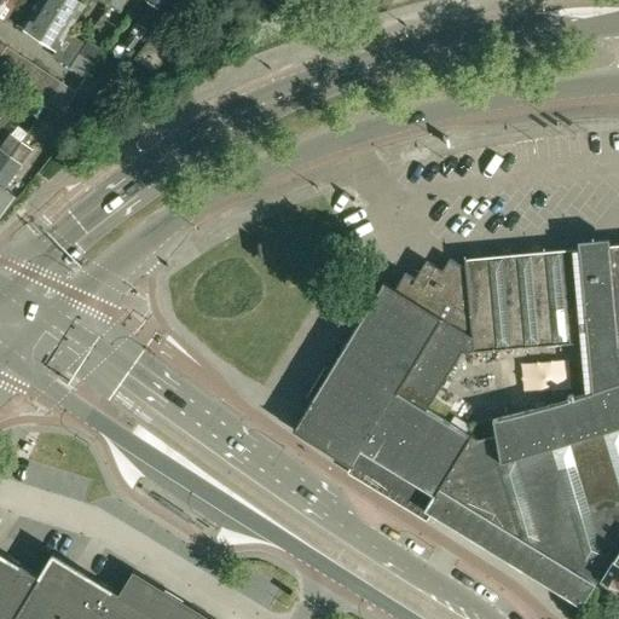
[(13,0),(0,0),(0,17),(6,22),(19,3),(13,0)]
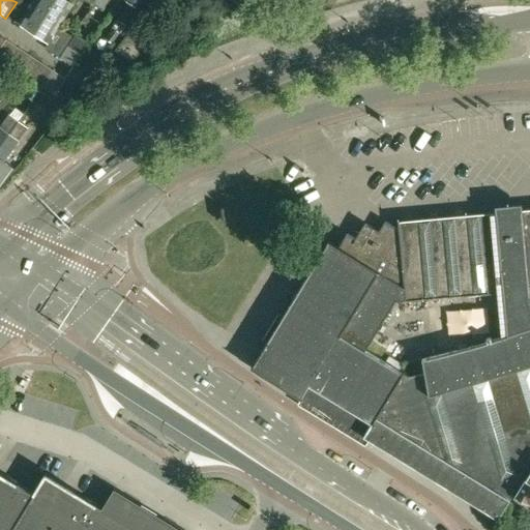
[(74,3),(68,0),(36,0),(34,4),(22,24),(49,41),(74,3)]
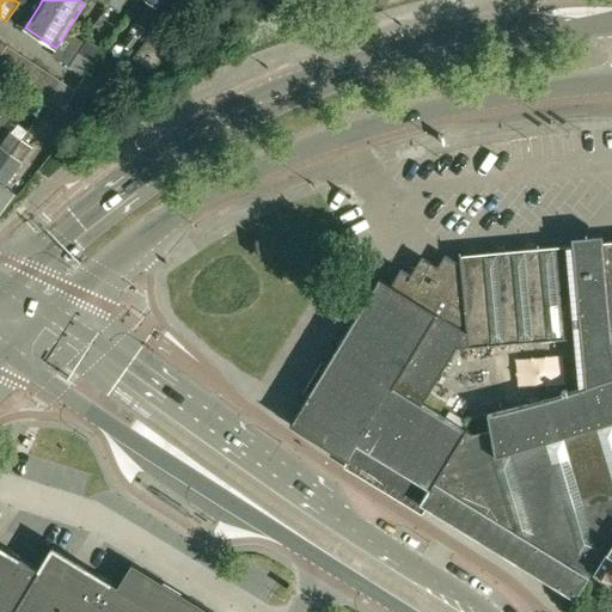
[(138,20),(129,32),(132,34),(139,38),(139,40),(147,28),(148,28),(148,26),(167,0),(151,0),(136,20),(138,20)]
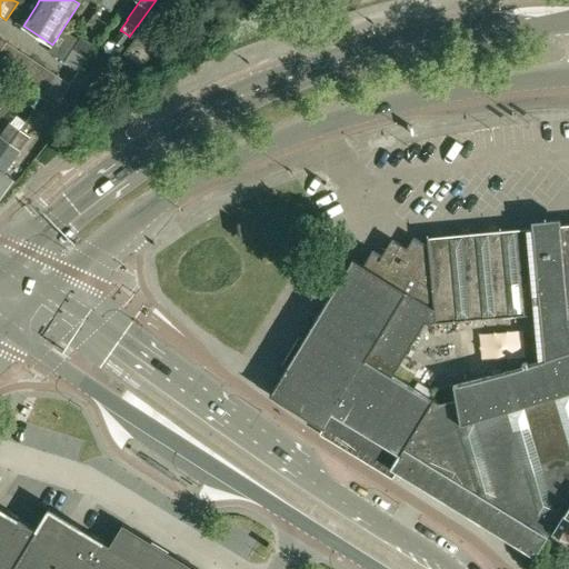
[(122,31),(112,41),(119,47),(129,36),(122,31)]
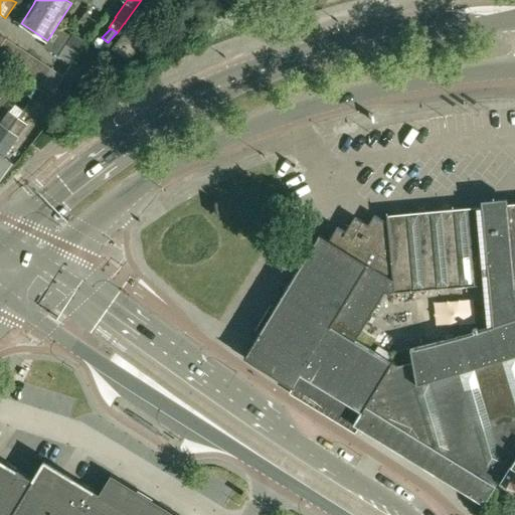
[(68,39),(65,43),(58,54),(57,55),(72,65),(82,49),(88,42),(73,32),(68,39)]
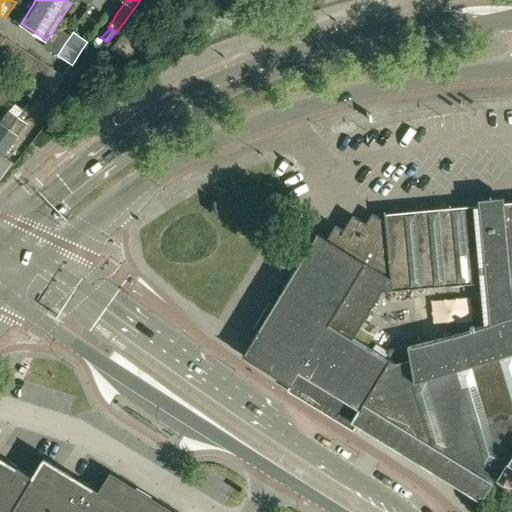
[(128,60),(140,44),(124,32),(112,48),(128,60)]
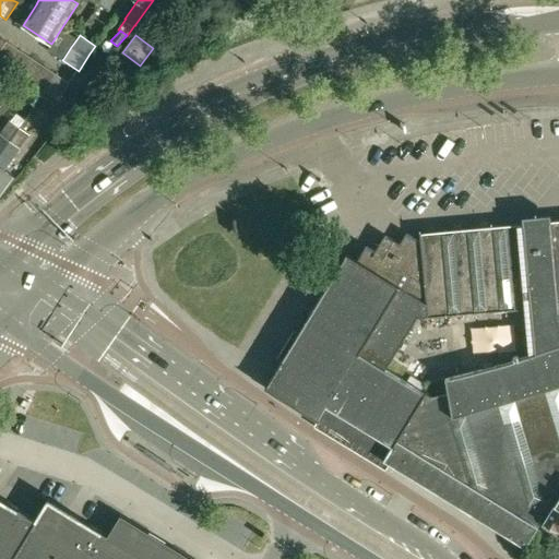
[(63,59),(71,47),(57,38),(49,49),(63,59)]
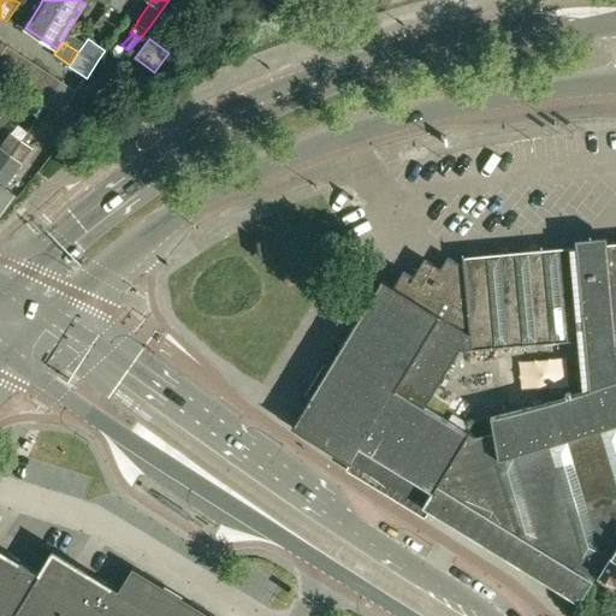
[(0,71),(7,76),(22,53),(9,43),(0,55),(0,71)]
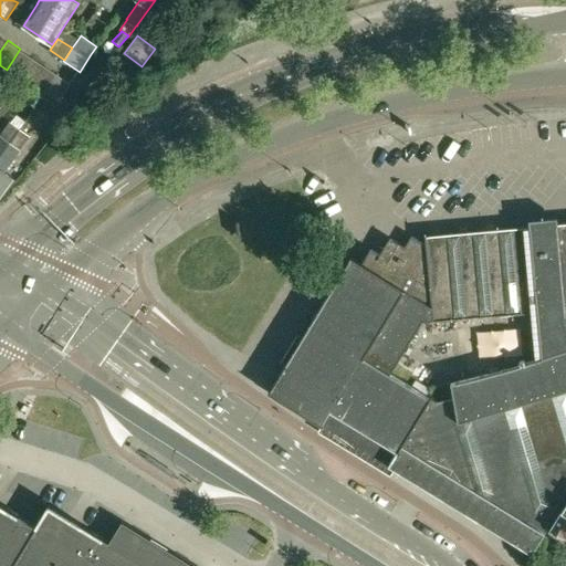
[(33,58),(20,49),(7,70),(19,79),(33,58)]
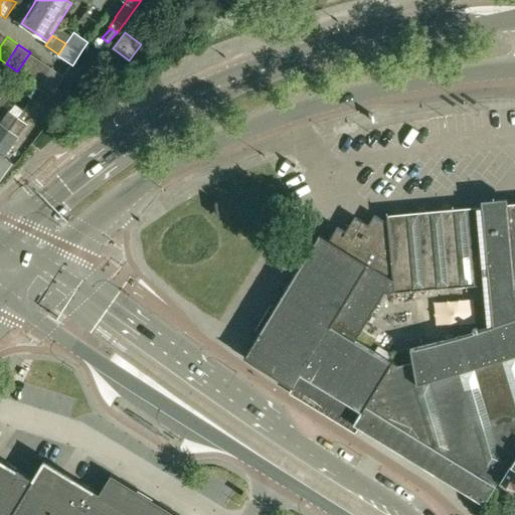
[(29,79),(42,60),(30,52),(17,71),(29,79)]
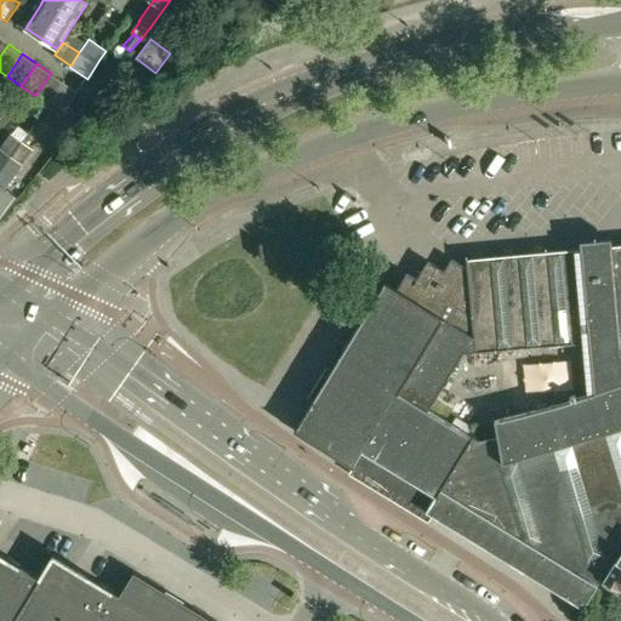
[(64,83),(51,73),(35,96),(49,106),(64,83)]
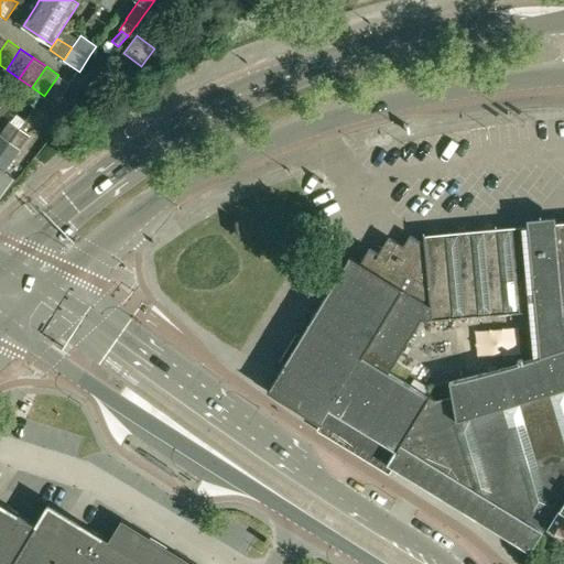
[(71,83),(85,93),(93,83),(78,72),(71,83)]
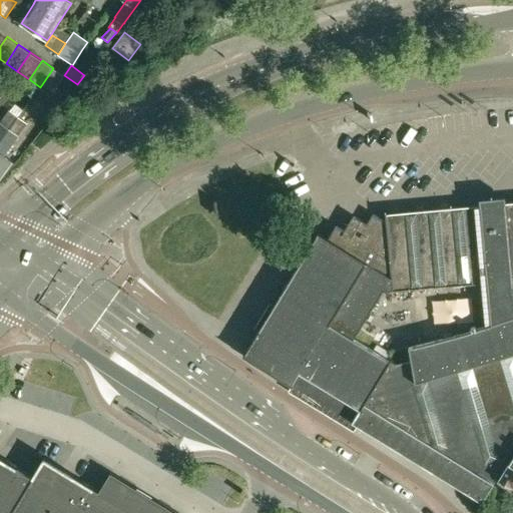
[(65,76),(53,68),(40,87),(52,94),(65,76)]
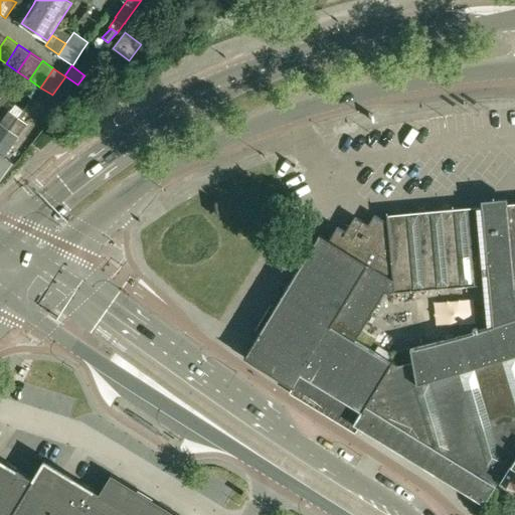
[(0,141),(17,117),(9,111),(0,123),(0,141)]
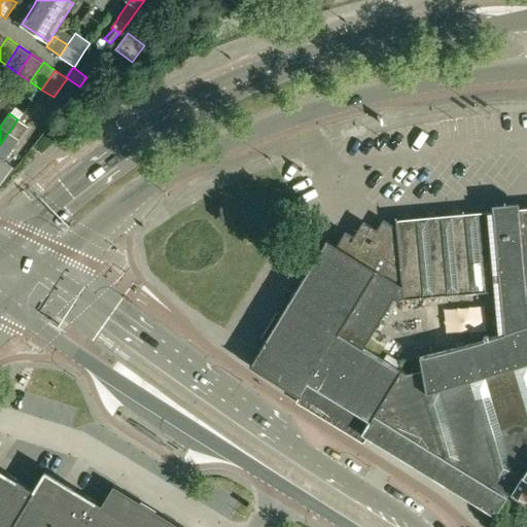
[(0,181),(12,166),(10,164),(4,159),(27,127),(18,119),(0,144),(0,181)]
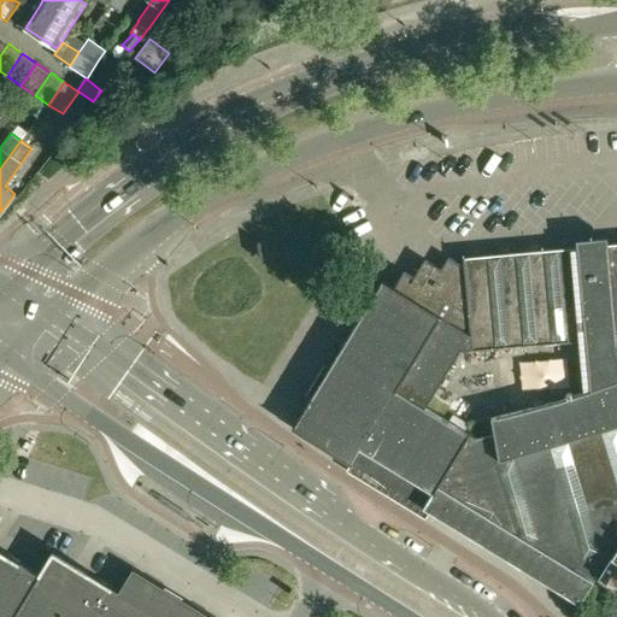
[(616,241),(463,256),(463,265),(448,256),(440,268),(424,258),(413,276),(404,270),(394,286),(382,280),(292,428),(352,464),(352,463),(360,447),(433,492),(423,509),(580,604),(585,595),(609,554),(616,540),(616,241)]
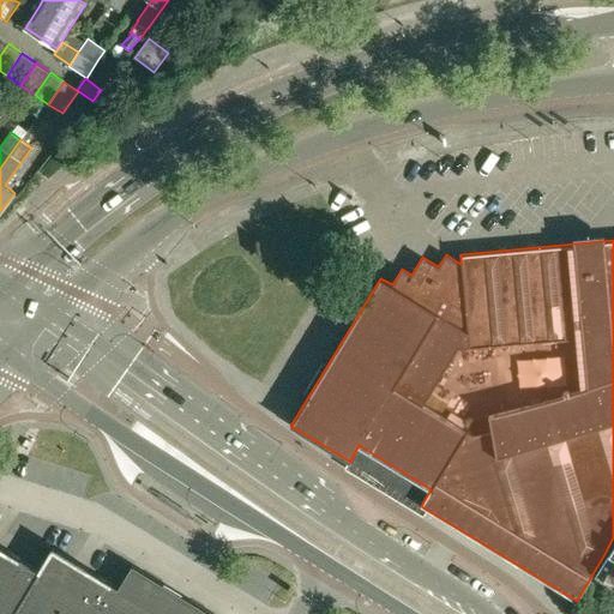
[(0,613),(12,613),(38,571),(0,546),(0,613)]
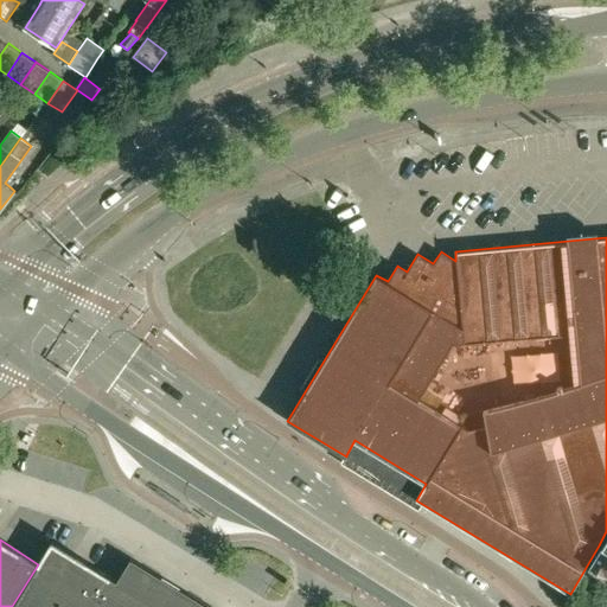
[(601,577),(605,572),(606,573),(606,541),(590,570),(601,577)]
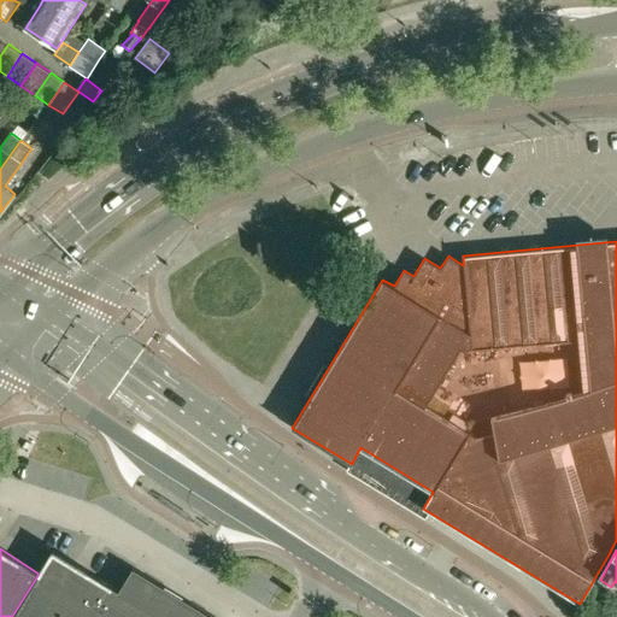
[(104,616),(119,592),(53,551),(39,574),(12,616),(104,616)]
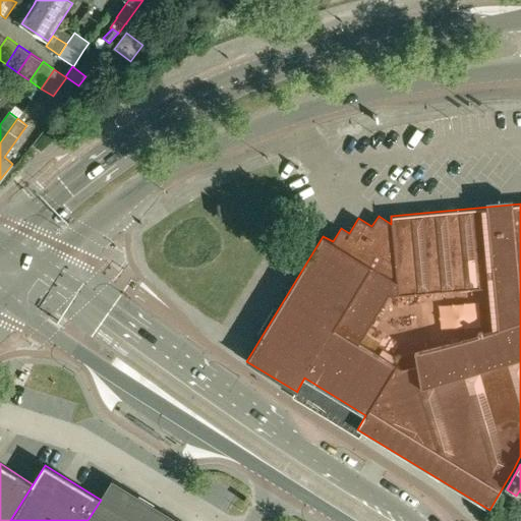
[(178,520),(135,495),(112,480),(101,500),(88,520),(178,520)]
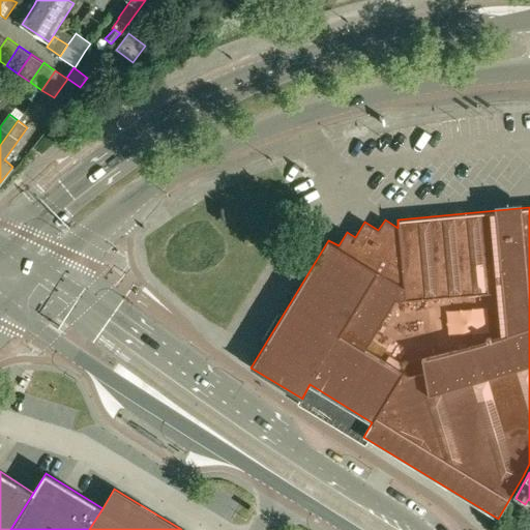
All buildings are outlined.
